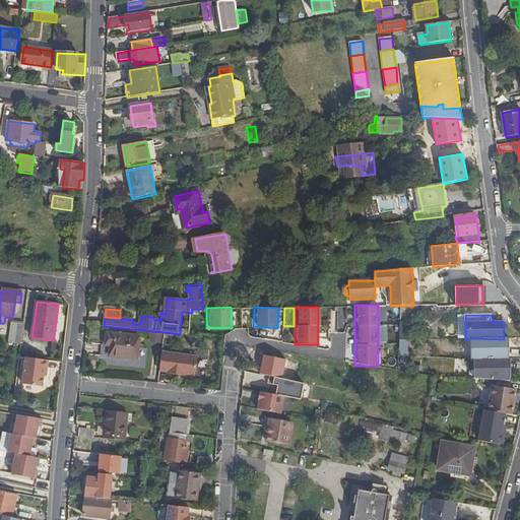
[(9,336),(21,338),(23,325),(11,323),(9,336)]
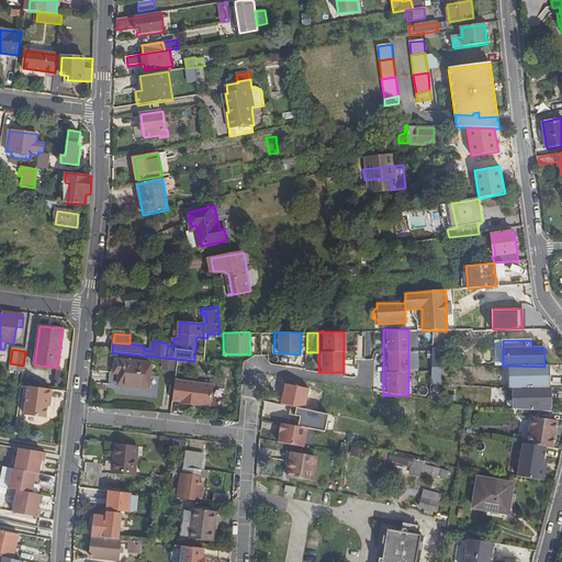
[(457,367),(457,356),(435,357),(435,368),(457,367)]
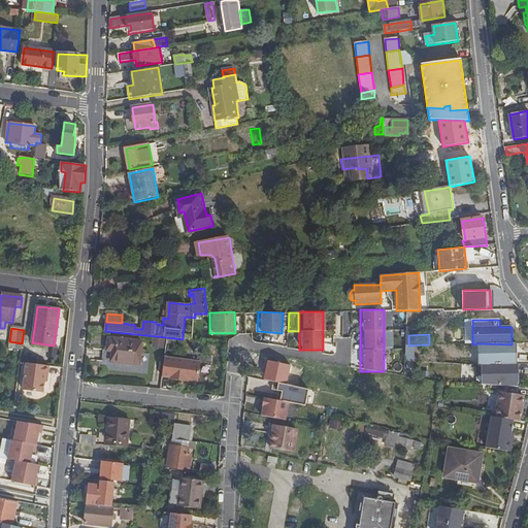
[(161,348),(164,339),(155,337),(153,345),(161,348)]
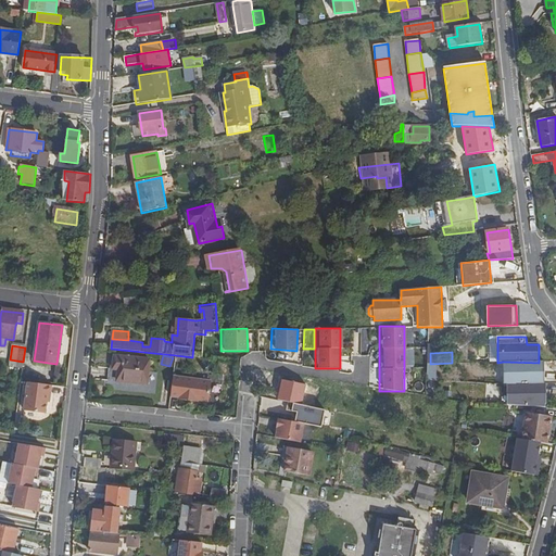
[(118,370),(117,378),(147,381),(149,361),(115,356),(113,369),(118,370)]
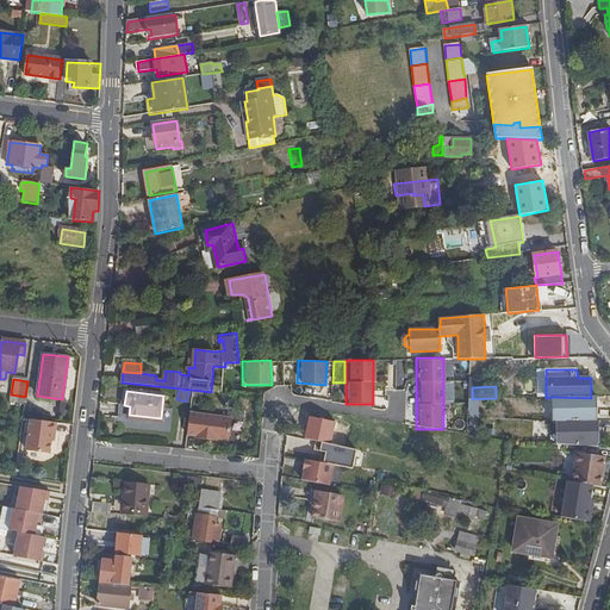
[(591,398),(552,397),(552,423),(556,423),(555,443),(595,444),(596,398),(591,398)]
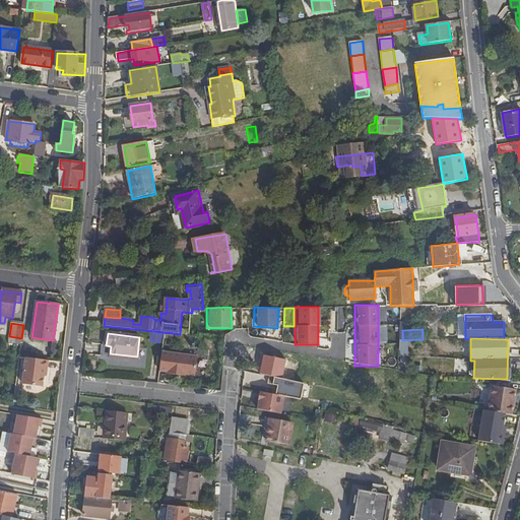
[(197,360),(161,354),(160,360),(158,374),(167,375),(167,377),(179,378),(180,376),(185,377),(194,378),(197,360)]
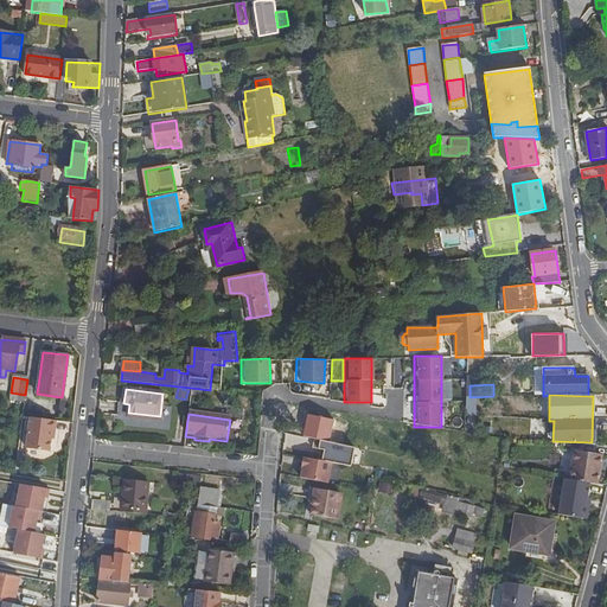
[(56,422),(30,419),(26,449),(50,452),(51,440),(51,434),(55,434),(56,422)]
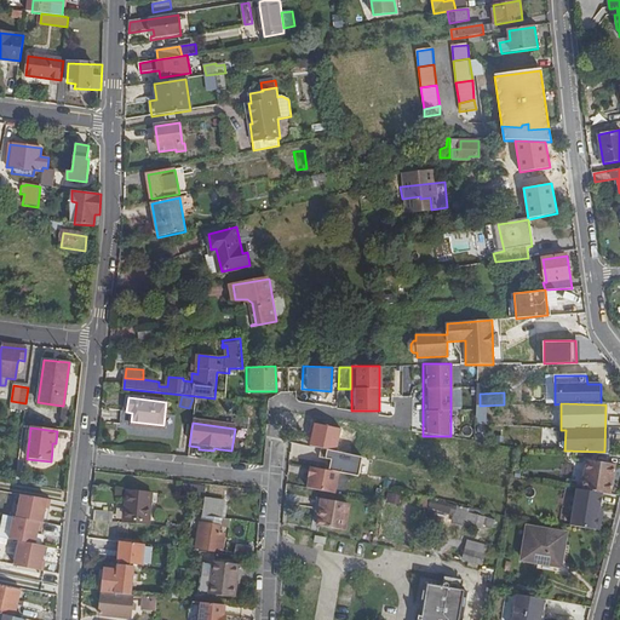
[(327,459),(325,468),(360,475),(363,457),(322,448),(321,458),(327,459)]
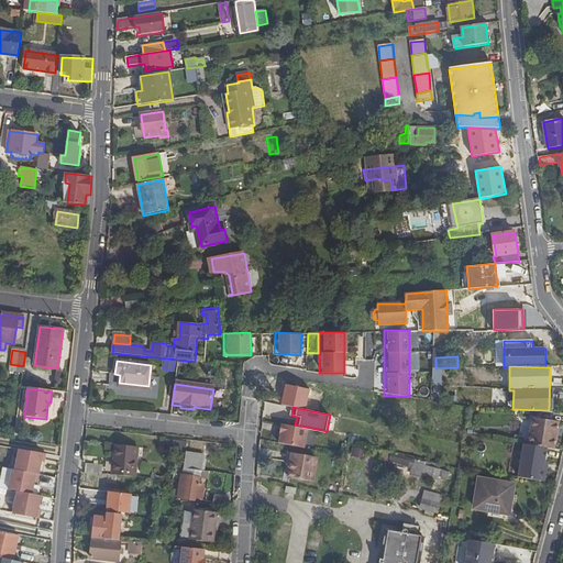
[(545,449),(554,450),(559,423),(534,419),(530,445),(545,449)]
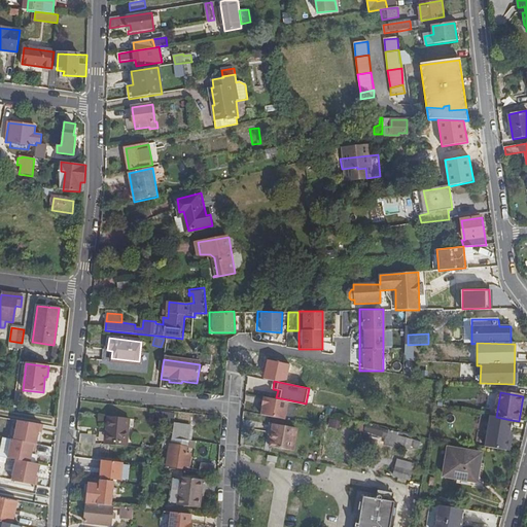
[(285,418),(286,398),(258,397),(257,417),(285,418)]
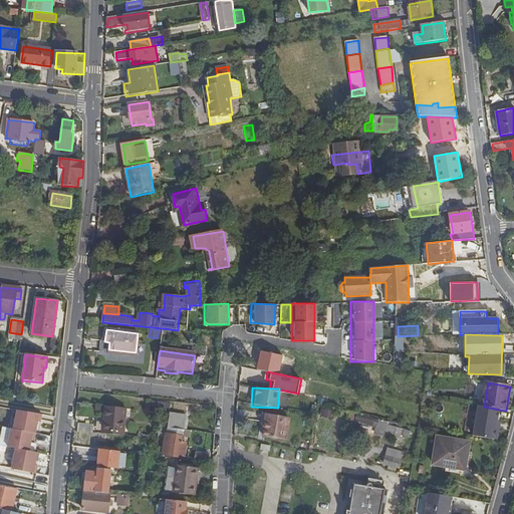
[(120,401),(118,408),(140,411),(141,403),(120,401)]
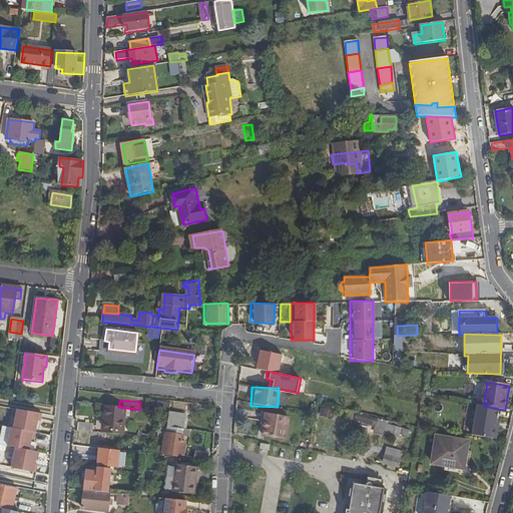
[(166,412),(167,403),(155,401),(153,410),(166,412)]
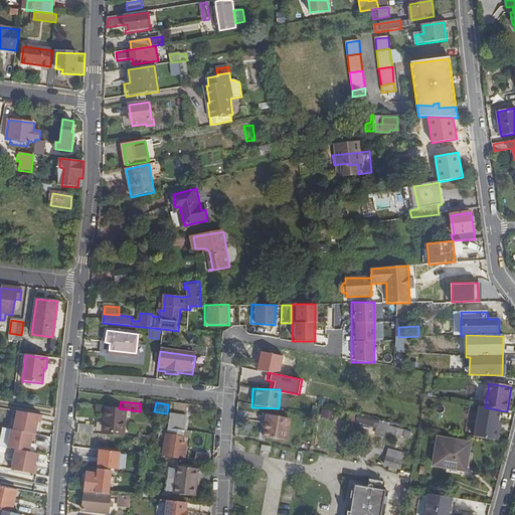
[(110,414),(108,436),(124,437),(127,410),(108,407),(107,414),(110,414)]
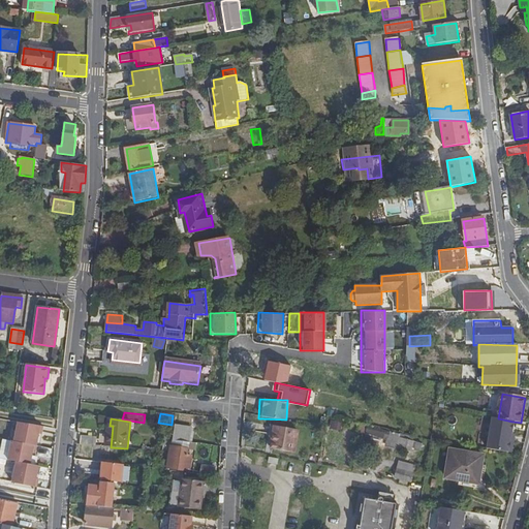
[(504,452),(518,455),(524,424),(512,422),(498,418),(497,427),(507,429),(505,437),(507,437),(504,452)]
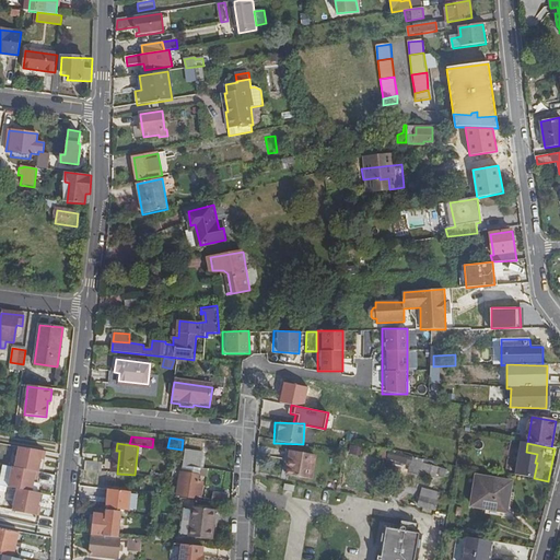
[(12,488),(8,510),(35,515),(39,492),(33,491),(42,451),(13,445),(4,487),(12,488)]
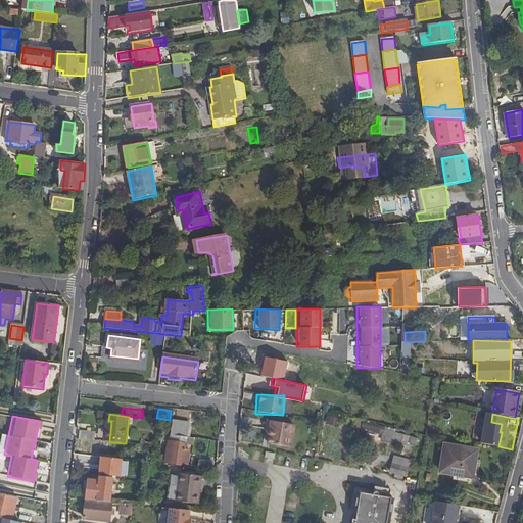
[(189,430),(190,425),(183,424),(175,423),(173,435),(189,437),(190,430),(189,430)]
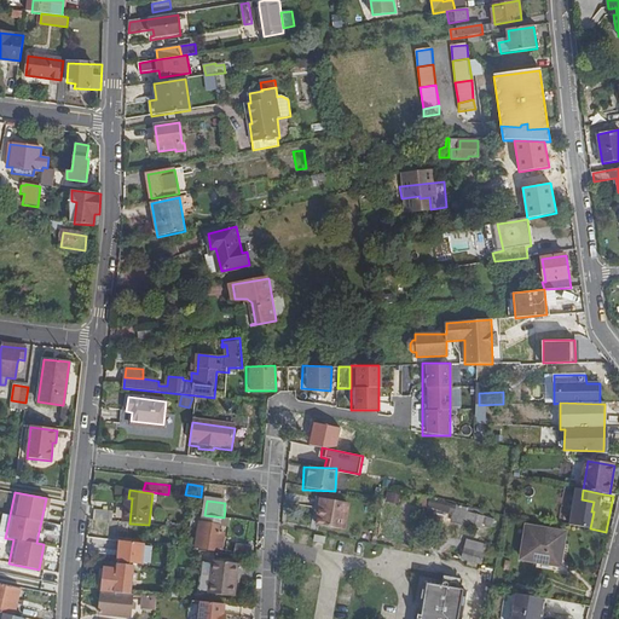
[(322,509),(319,526),(346,531),(350,509),(346,509),(346,503),(328,501),(327,510),(322,509)]
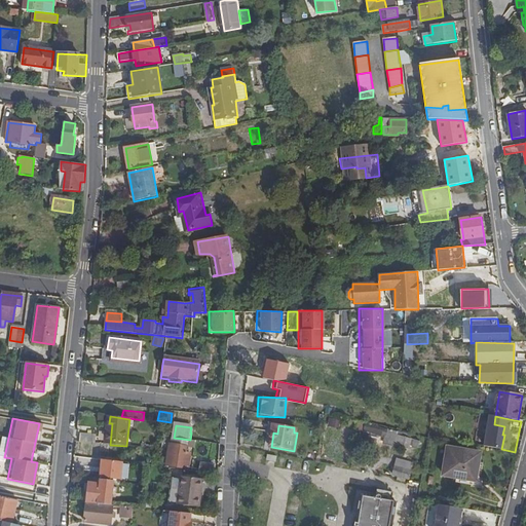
[(419,448),(421,442),(411,439),(412,436),(388,428),(384,442),(395,445),(396,444),(408,447),(408,445),(419,448)]
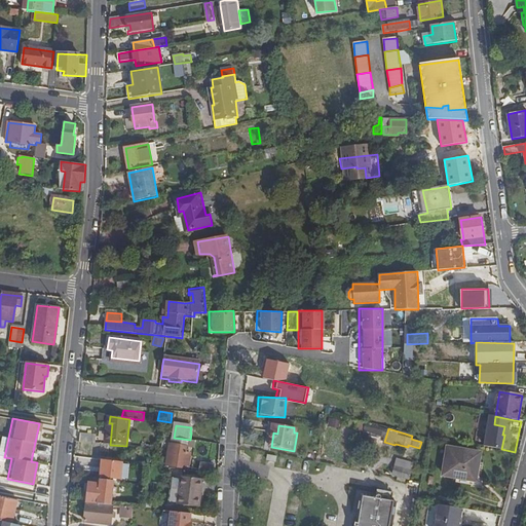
[(81,434),(80,442),(94,443),(95,435),(81,434)]
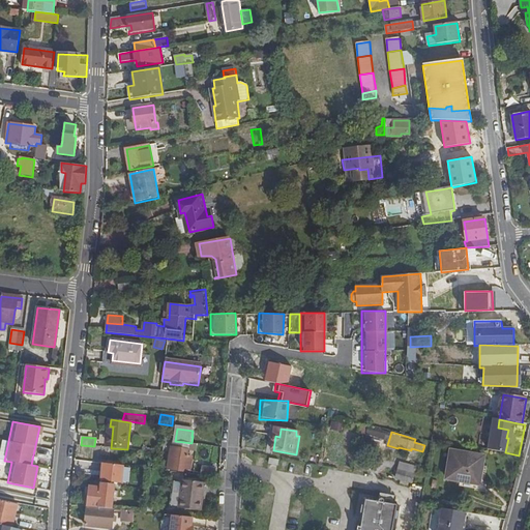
[(188,451),(190,444),(174,442),(173,449),(188,451)]
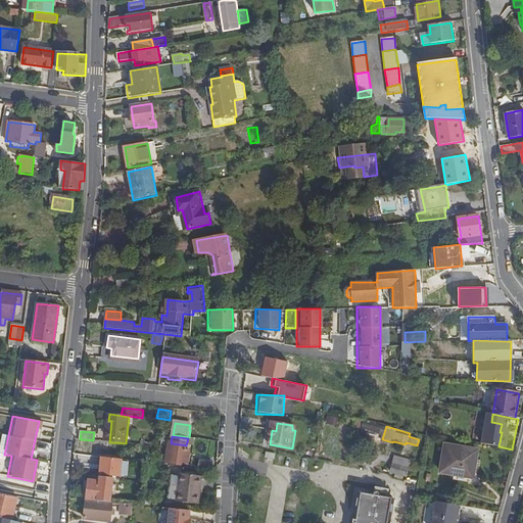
[(185,450),(186,445),(171,443),(167,464),(187,467),(190,453),(187,452),(187,450),(185,450)]
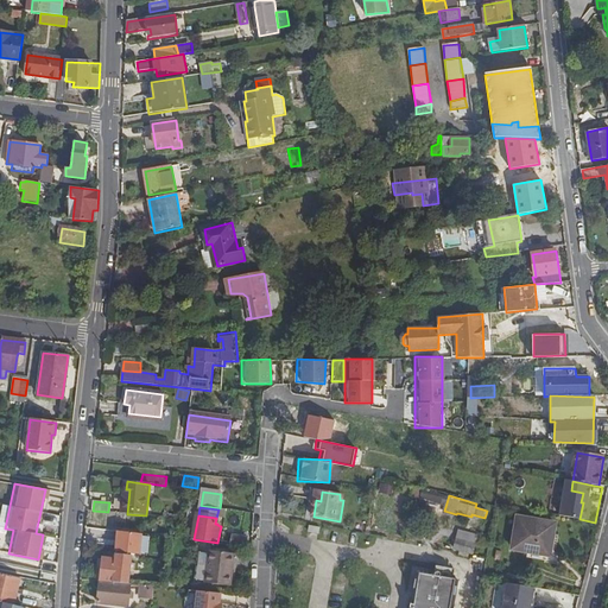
[(553,536),(556,525),(519,519),(513,550),(549,557),(548,563),(553,564),(558,537),(553,536)]
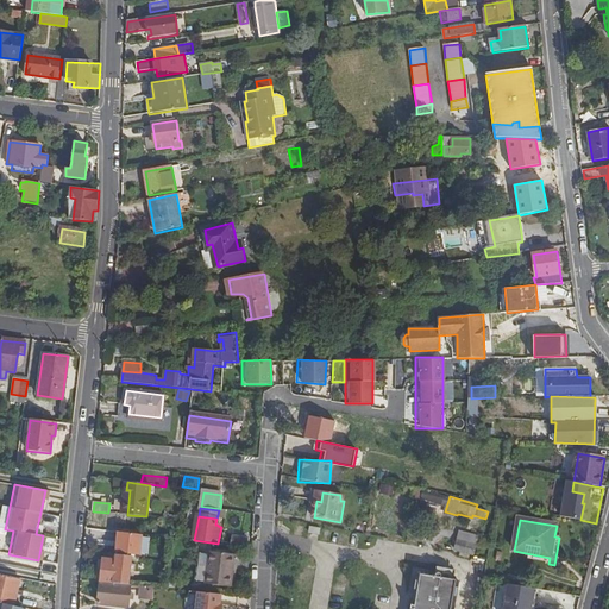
[(463,554),(470,556),(471,554),(475,556),(479,538),(462,533),(457,550),(463,552),(463,554)]
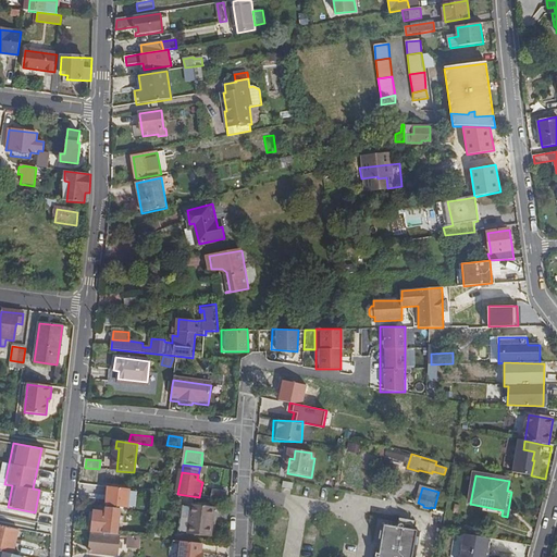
[(211,537),(215,508),(193,505),(188,534),(211,537)]
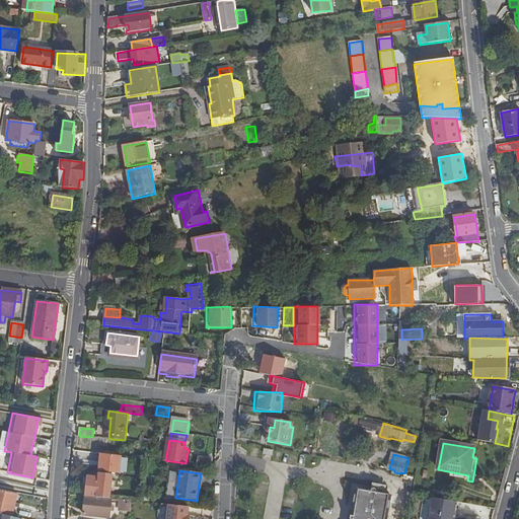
[(88,477),(86,496),(109,499),(113,475),(99,474),(99,478),(97,478),(88,477)]
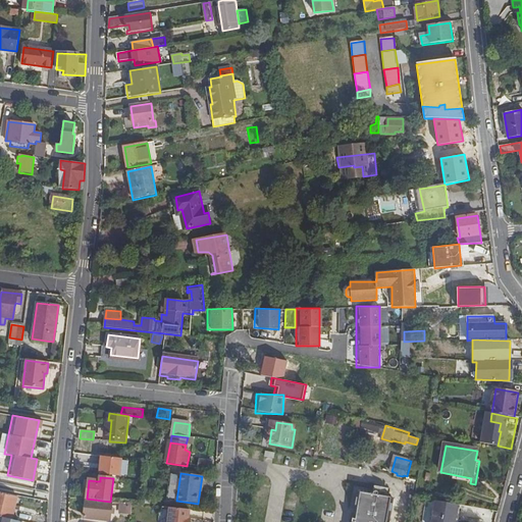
[(388,496),(389,491),(390,487),(374,484),(373,488),(372,492),(358,489),(355,506),(355,509),(353,510),(351,521),(388,521),(389,518),(388,516),(389,511),(393,496),(388,496)]
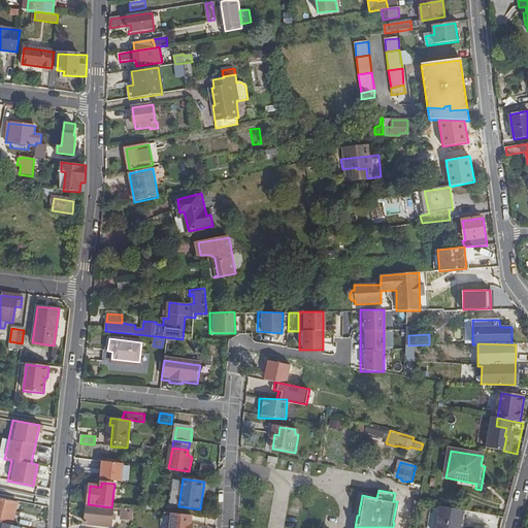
[(0,498),(0,523),(11,526),(17,503),(0,498)]
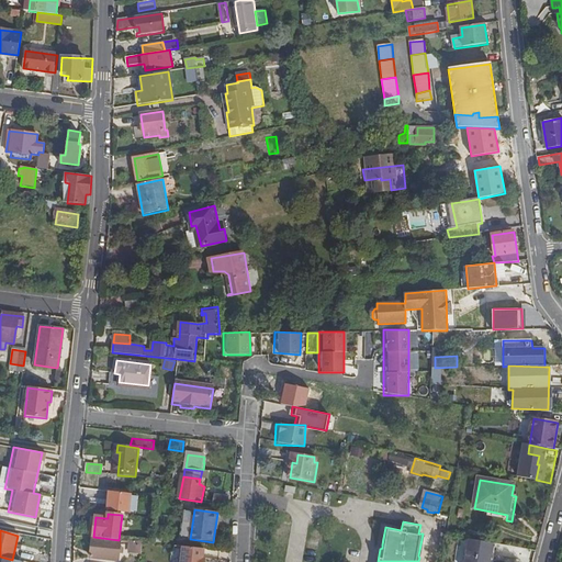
[(93,537),(91,560),(119,561),(121,540),(119,540),(93,537)]
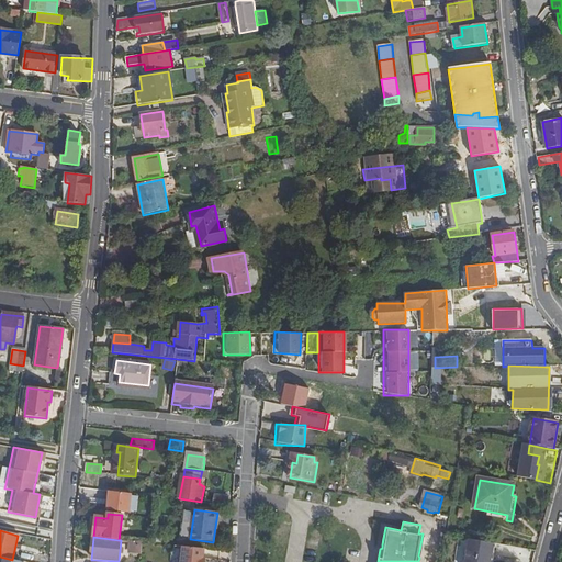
[(491,561),(495,543),(467,538),(461,561),(491,561)]
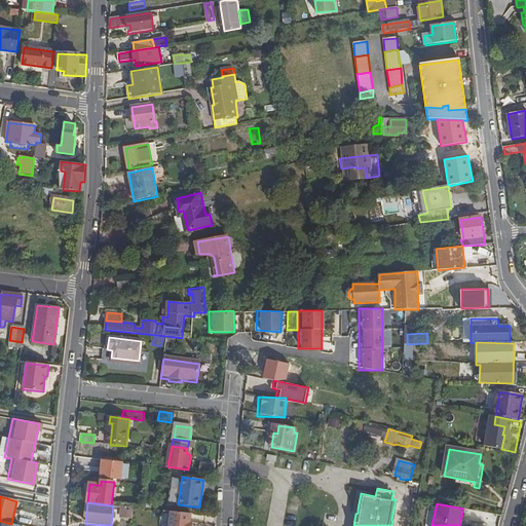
[(132,520),(134,508),(122,506),(121,519),(132,520)]
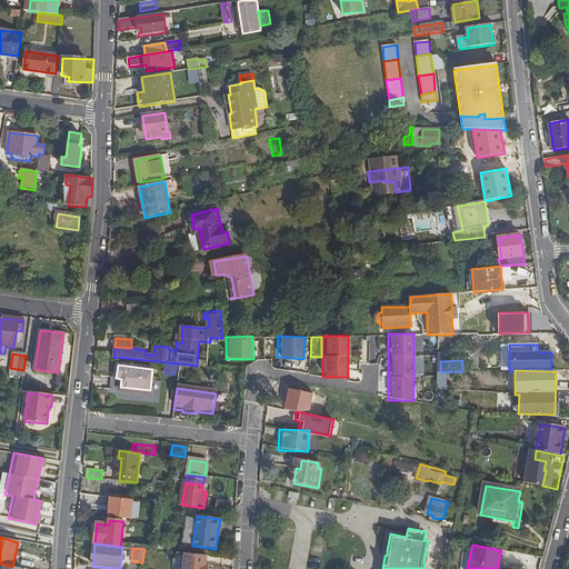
[(239,550),(227,549),(226,557),(239,558),(239,550)]
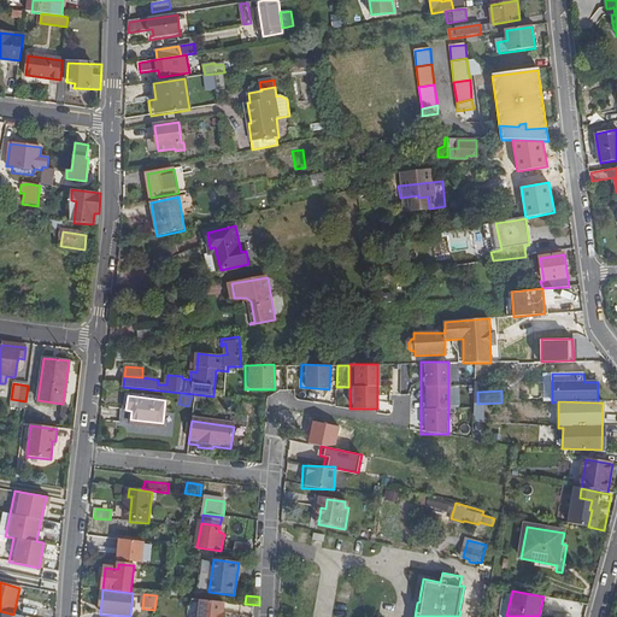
[(198,616),(200,600),(192,599),(189,616),(198,616)]
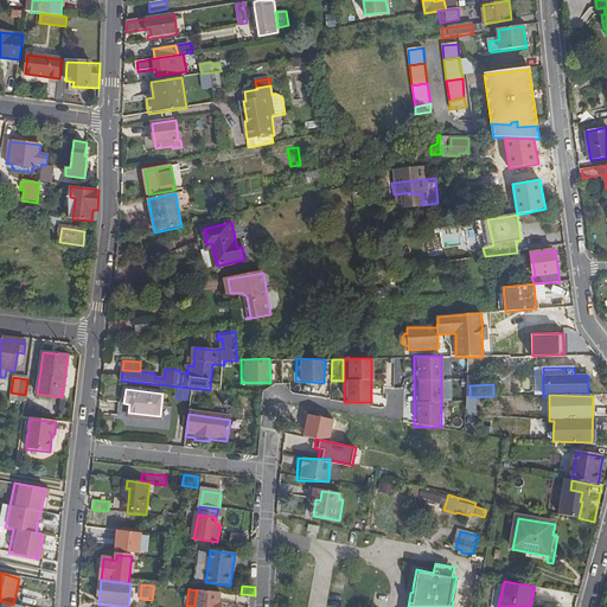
[(221,593),(197,590),(195,606),(221,606),(222,604),(219,604),(221,593)]
